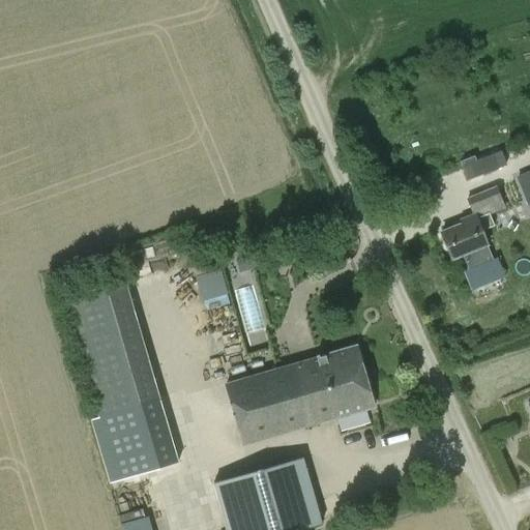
[(501,151),(476,160),(463,167),(468,178),(506,164),(501,151)]
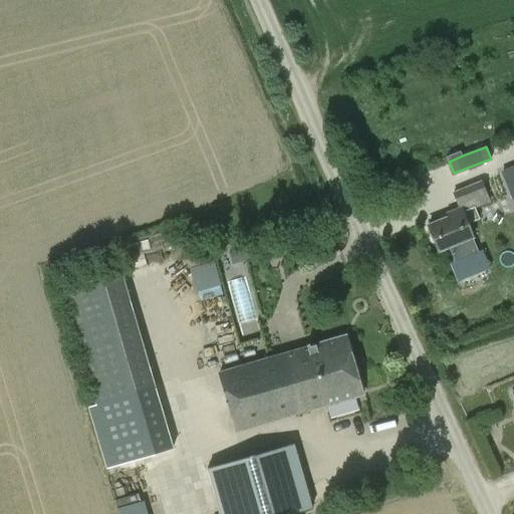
[(513,167),(502,172),(513,201),(513,167)]
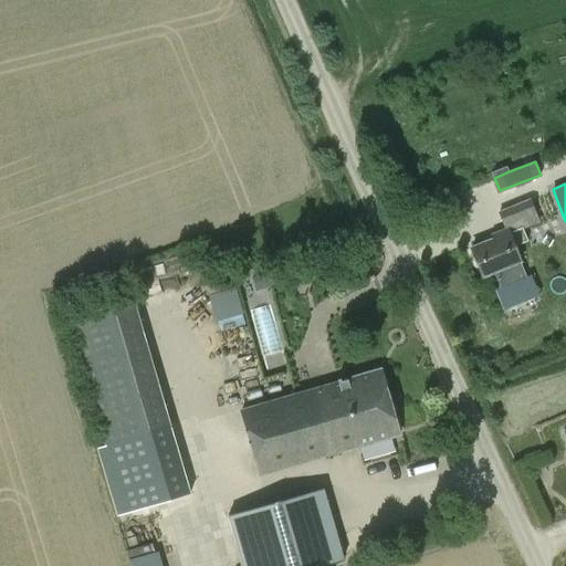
[(495,215),(503,231),(492,236),(493,239),(471,248),(483,276),(520,261),(515,248),(526,243),(522,231),(540,223),(530,200),(495,215)]
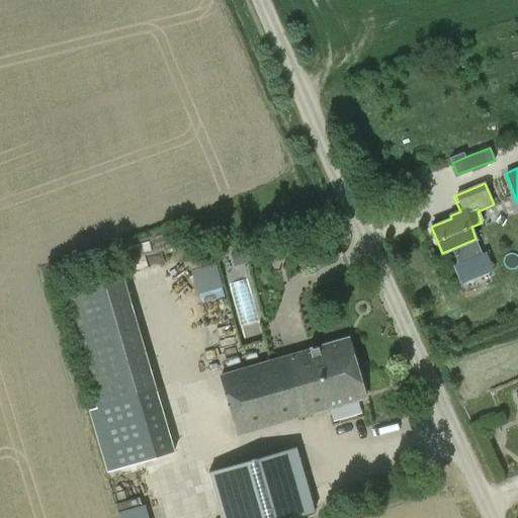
[(97,408),(156,391),(121,274),(63,290),(97,408)]
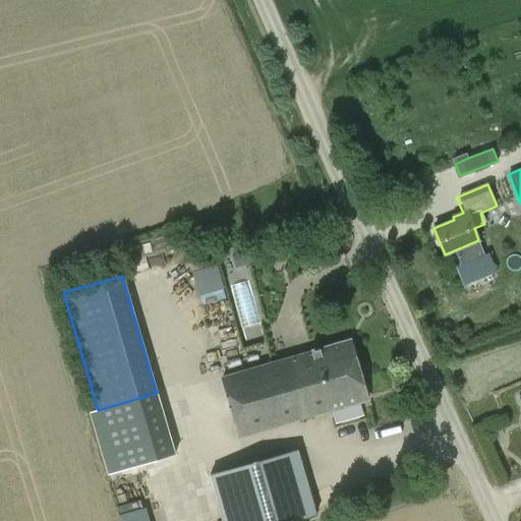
[(240,327),(258,324),(252,277),(234,279),(240,327)]
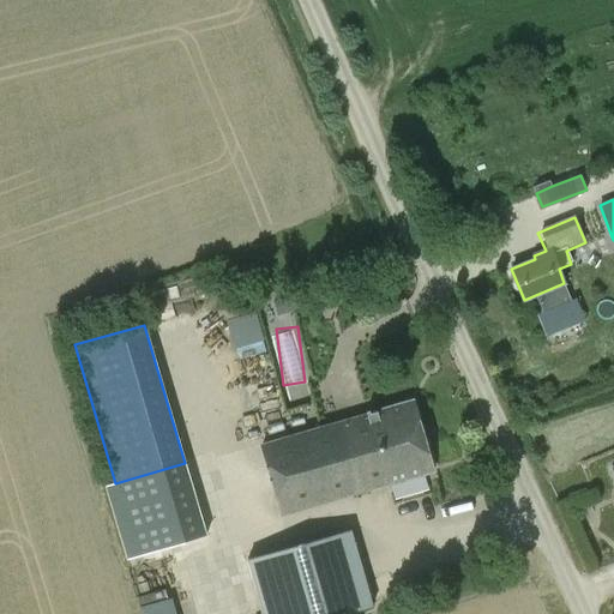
[(262,444),(283,515),(432,471),(411,401),(262,444)]
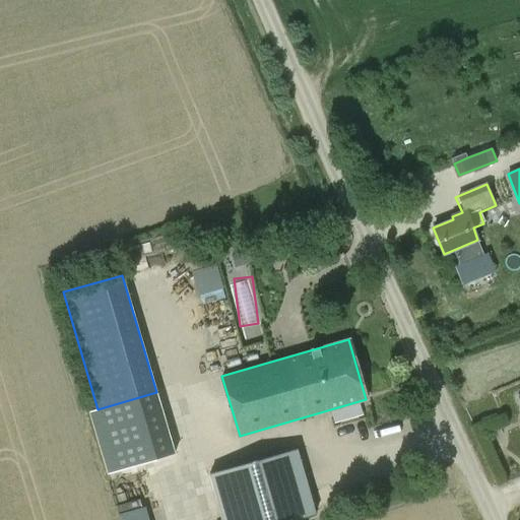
[(113,473),(139,465),(126,424),(101,432),(113,473)]
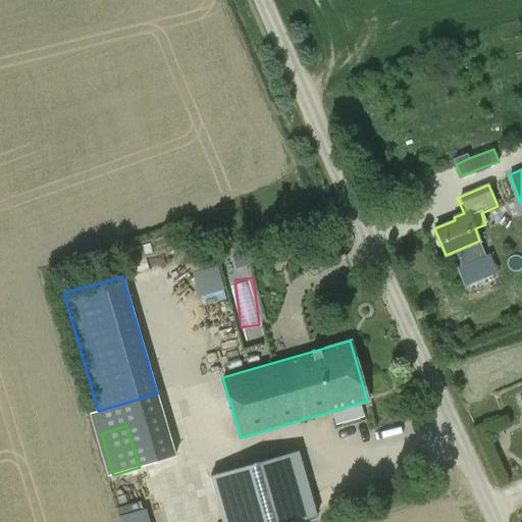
[(298,450),(211,474),(223,521),(299,521),(317,517),(298,450)]
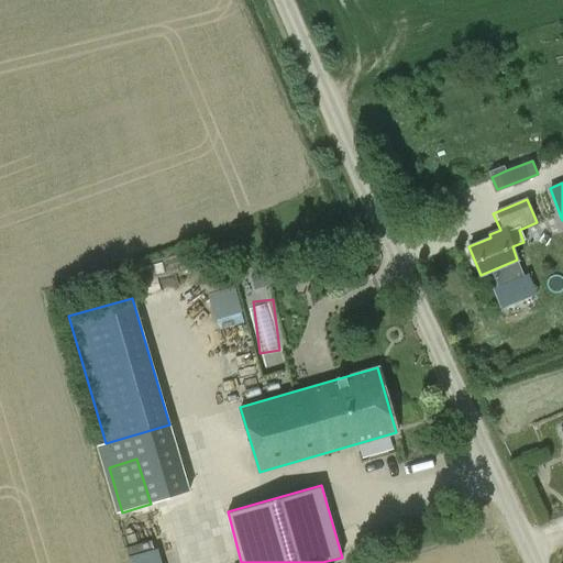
[(131,523),(136,554),(161,550),(155,519),(131,523)]
